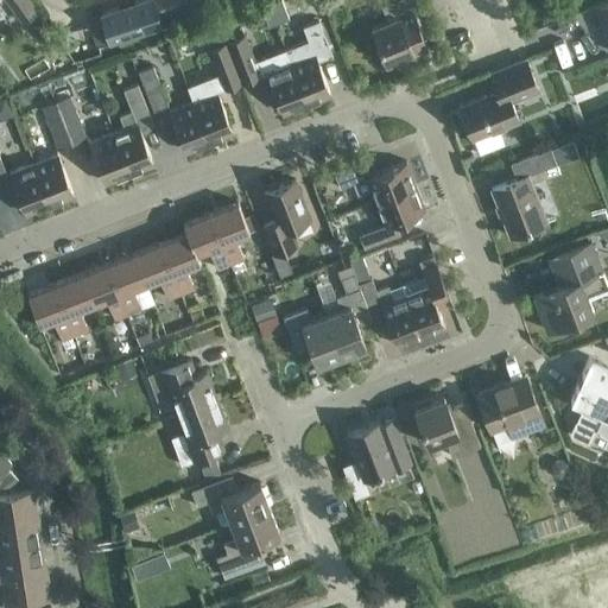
[(6,0),(21,21),(36,11),(27,0),(6,0)]
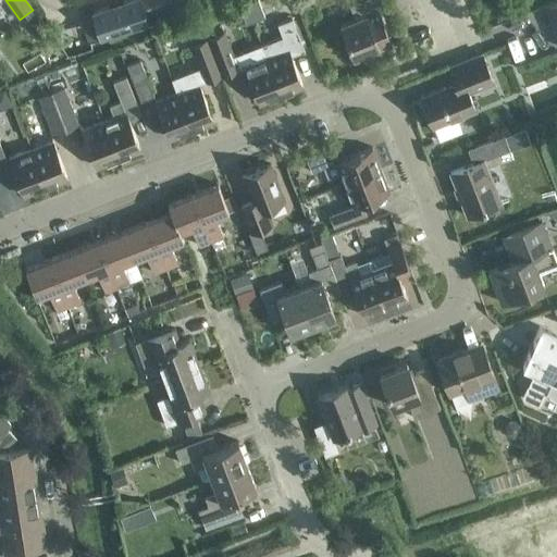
[(95,17),(85,21),(91,40),(148,21),(140,0),(125,0),(93,11),(95,17)]
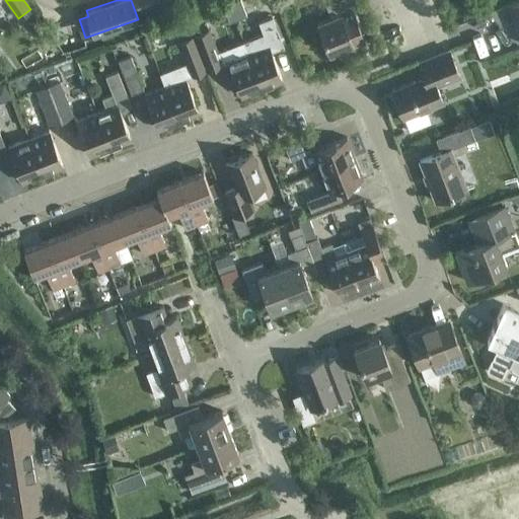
[(327,16),(313,22),(325,53),(350,44),(363,39),(359,29),(348,0),(334,0),(322,4),(327,16)]
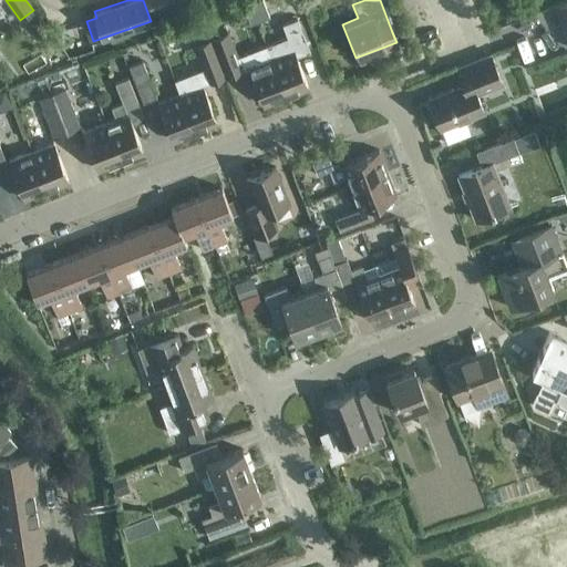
[(566,0),(565,0),(555,4),(566,35),(566,0)]
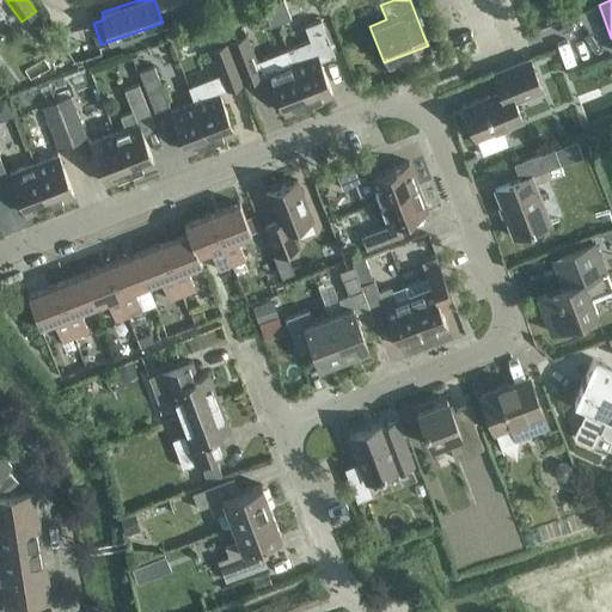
[(285,50),(306,105),(331,97),(318,62),(332,57),(319,22),(304,28),(308,41),(285,50)]
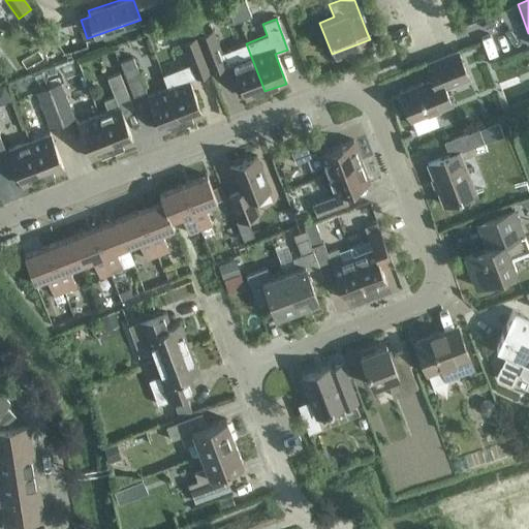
[(208,71),(229,63),(243,99),(265,91),(246,43),(219,54),(211,31),(195,36),(208,71)]
